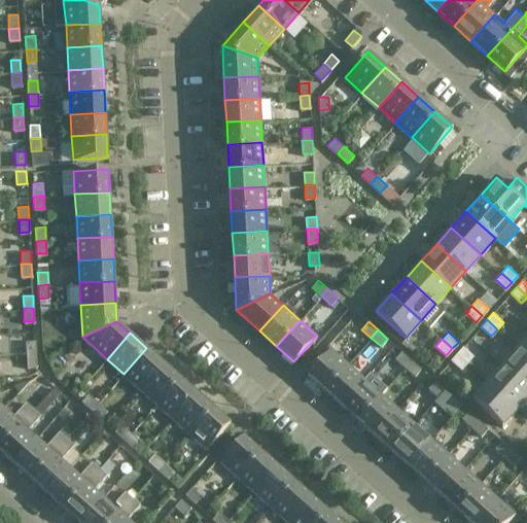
[(26,352),(36,352),(35,340),(25,340),(26,352)]
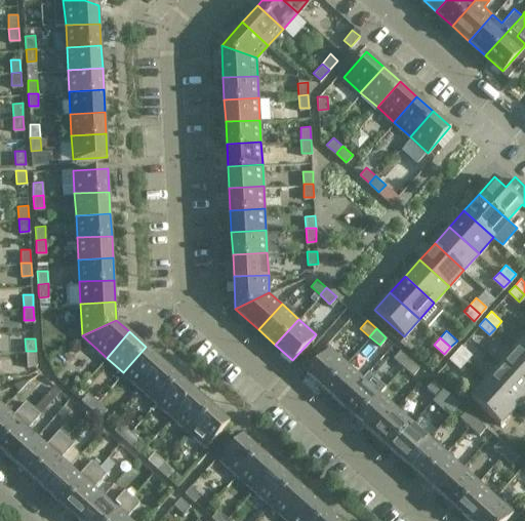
[(455,351),(466,361),(472,354),(461,345),(455,351)]
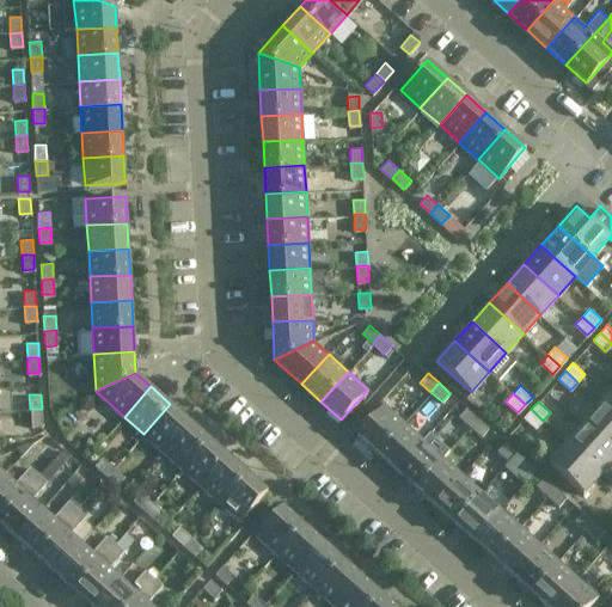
[(189,421),(170,404),(144,434),(163,451),(189,421)]
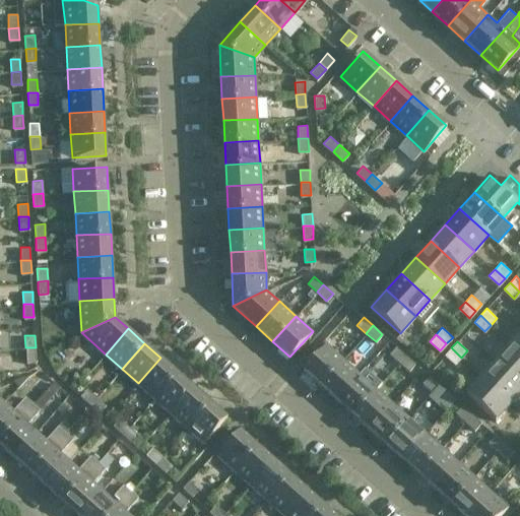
[(303,369),(320,384),(343,359),(326,343),(303,369)]
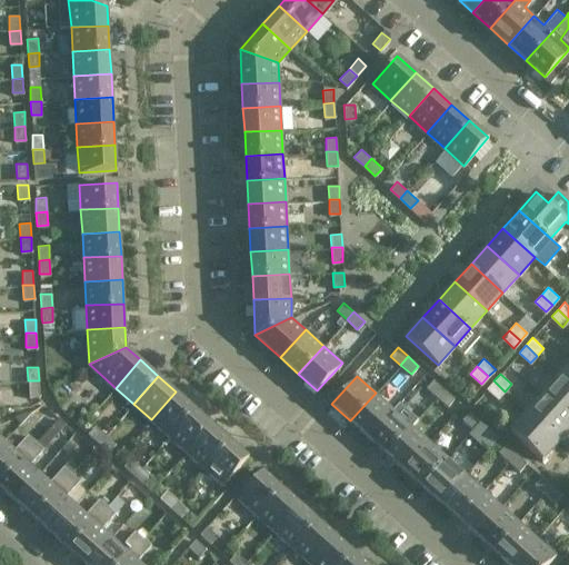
[(568,384),(560,376),(543,394),(568,416),(568,384)]
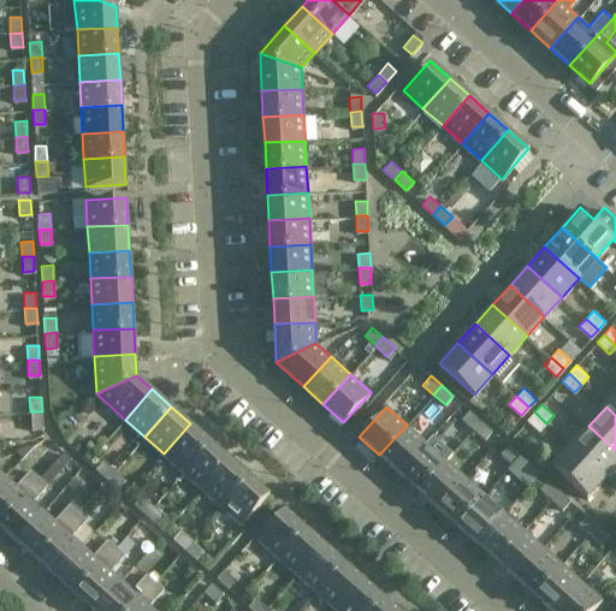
[(480,420),(469,410),(461,419),(472,429),(480,420)]
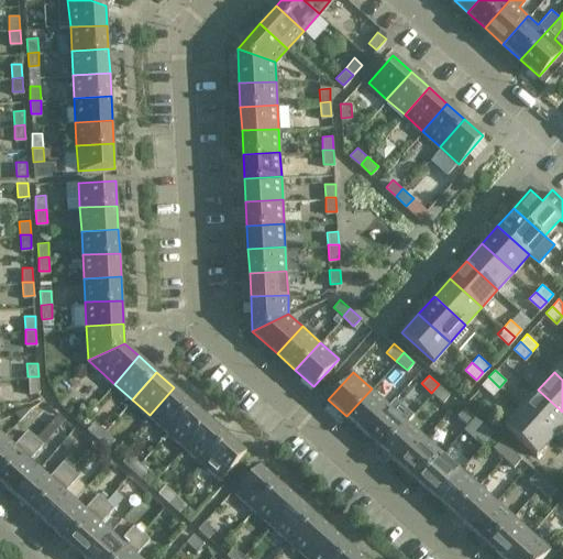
[(29,392),(39,391),(39,376),(28,376),(29,392)]
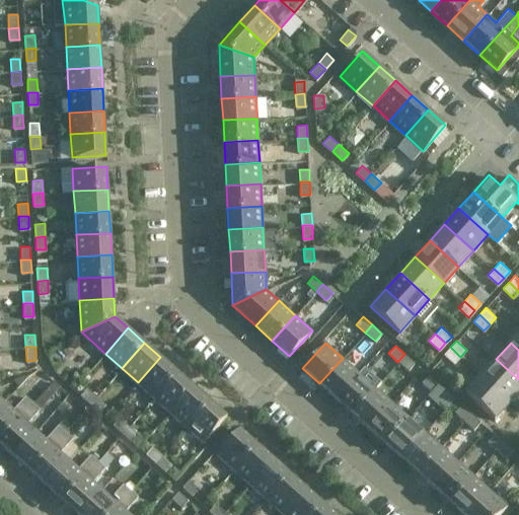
[(450,347),(444,354),(454,363),(460,357),(450,347)]
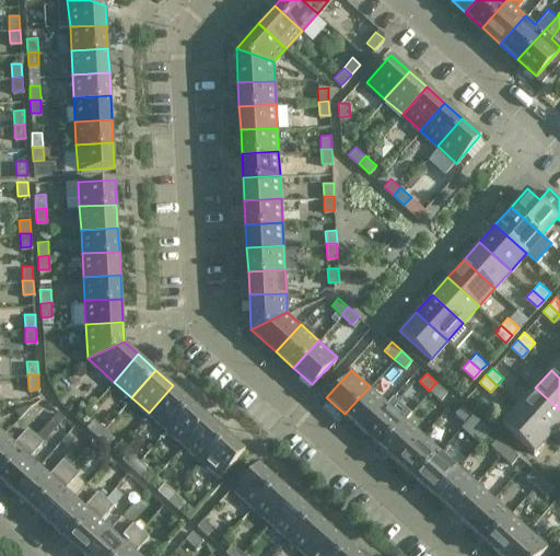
[(436,382),(429,391),(440,400),(446,392),(436,382)]
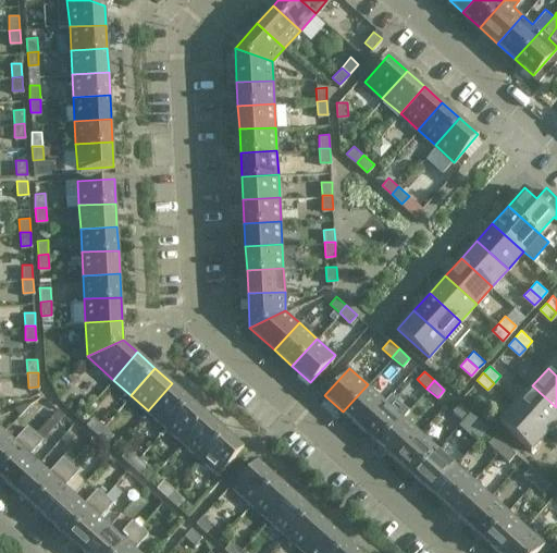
[(189,400),(172,383),(148,410),(165,427),(189,400)]
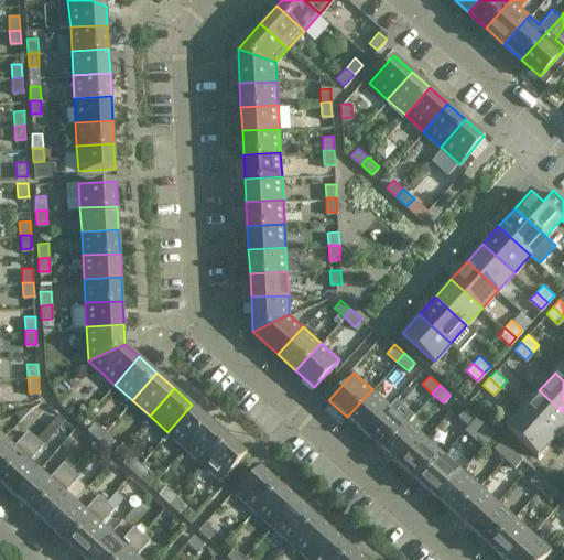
[(372,389),(347,417),(365,432),(390,405),(372,389)]
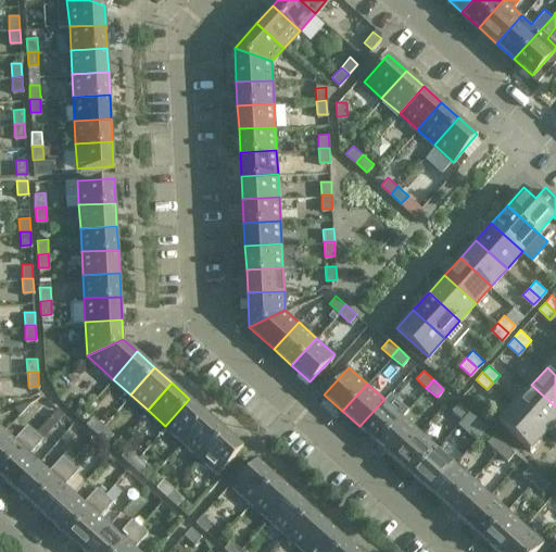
[(555,418),(555,406),(531,385),(516,402),(546,429),(555,418)]
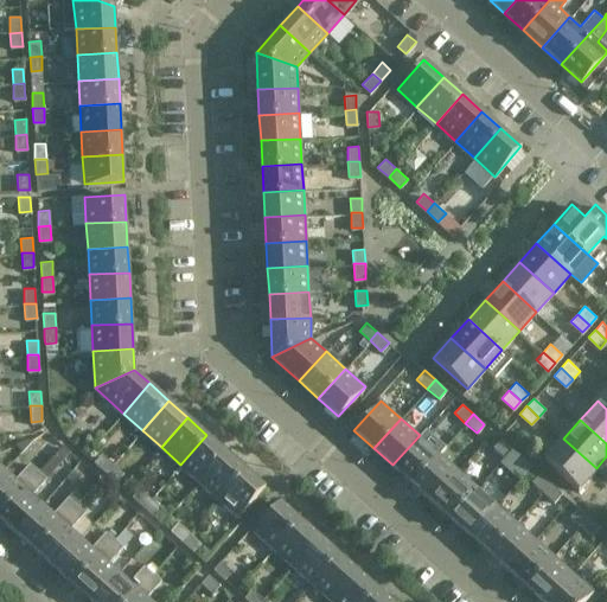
[(225,452),(206,435),(180,465),(199,481),(225,452)]
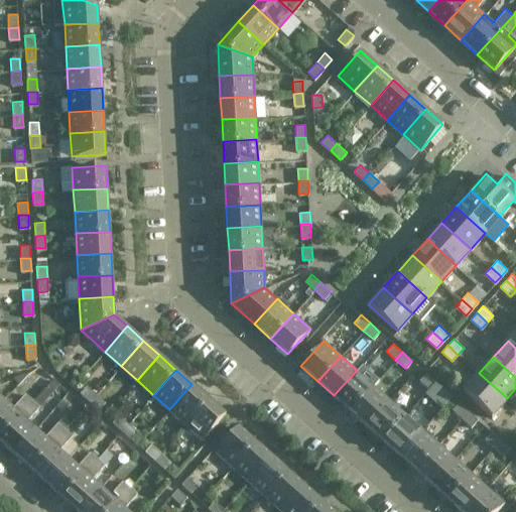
[(357,370),(334,395),(351,410),(373,385),(357,370)]
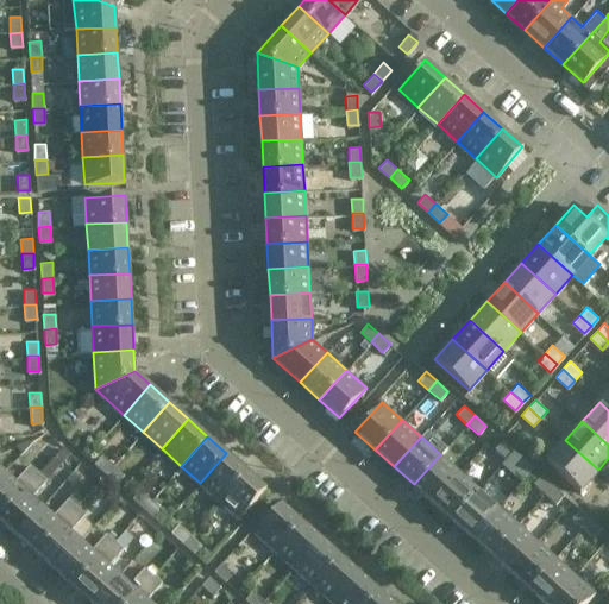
[(513,450),(502,440),(494,448),(506,459),(513,450)]
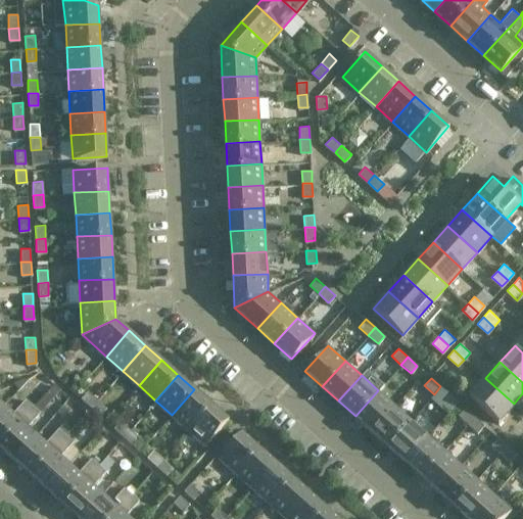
[(514,404),(485,378),(470,395),(498,421),(514,404)]
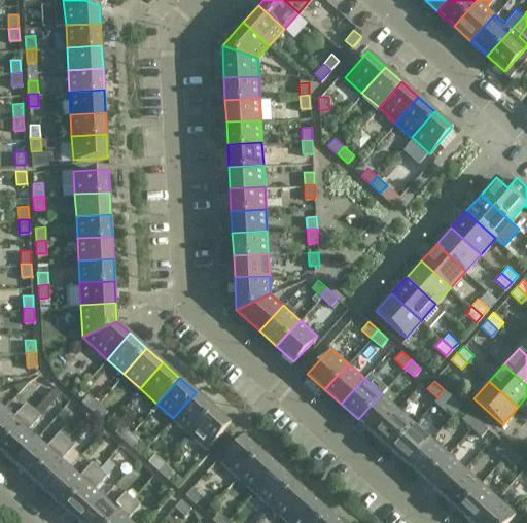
[(444,389),(437,397),(447,406),(454,398),(444,389)]
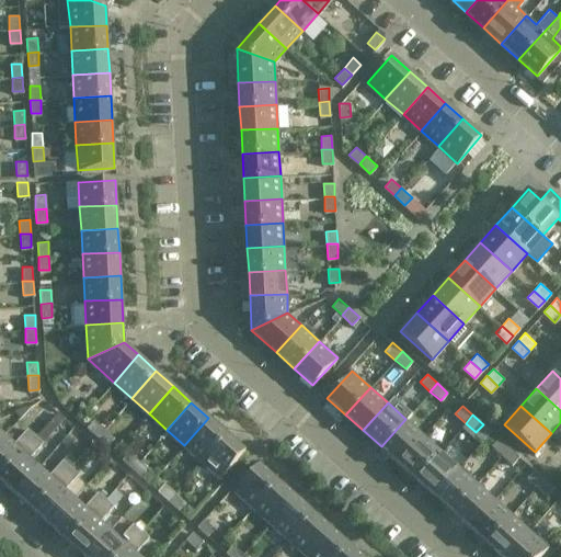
[(96,436),(104,428),(93,418),(86,427),(96,436)]
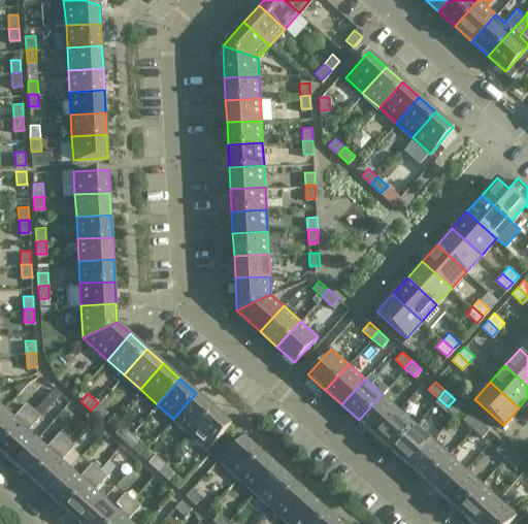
[(212,407),(196,393),(173,419),(190,434),(212,407)]
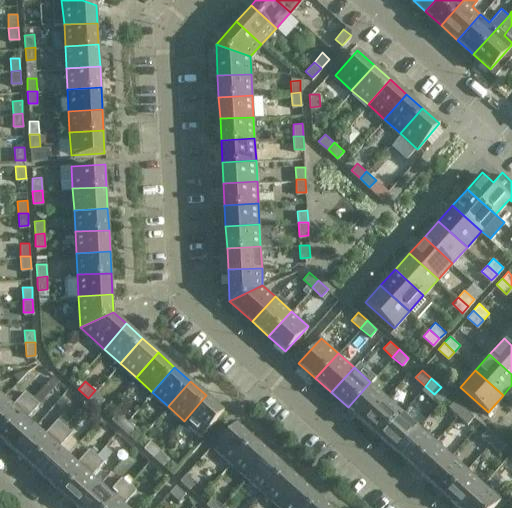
[(370,382),(348,407),(364,421),(386,396),(370,382)]
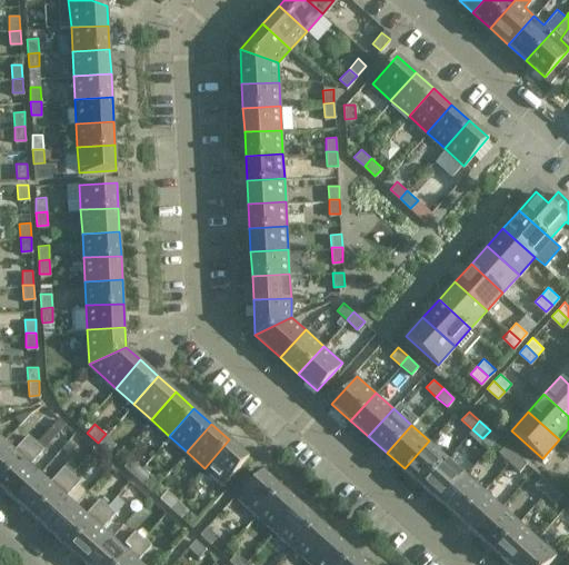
[(5,439),(0,444),(0,479),(36,440),(28,433),(15,448),(5,439)]
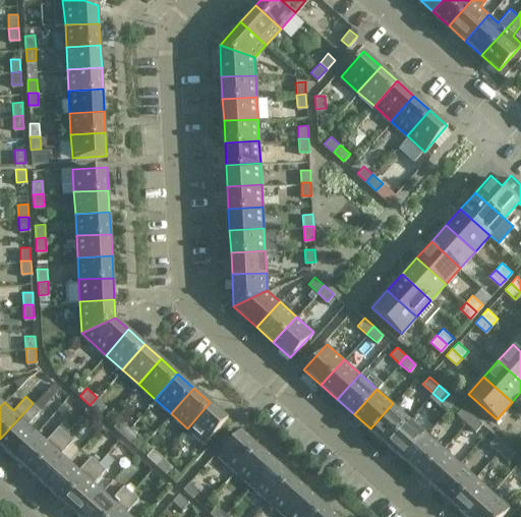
[(90,405),(99,413),(106,405),(97,397),(90,405)]
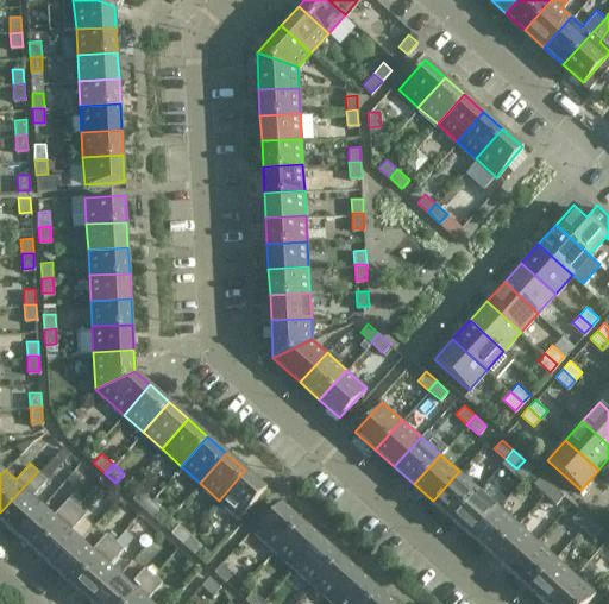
[(245,470),(219,501),(239,518),(265,489),(245,470)]
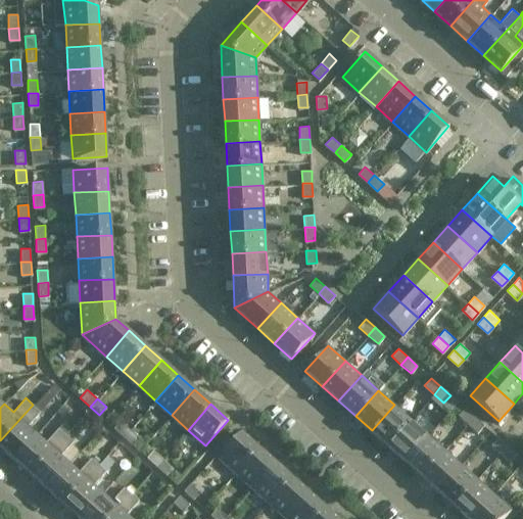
[(33,405),(0,440),(0,445),(14,459),(37,433),(28,425),(40,411),(33,405)]
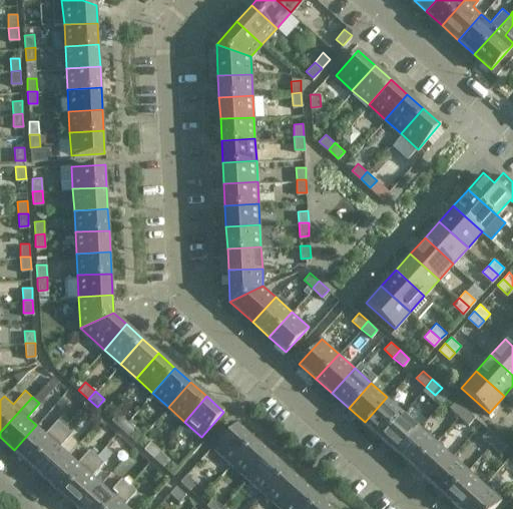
[(387,397),(365,422),(381,437),(403,412),(387,397)]
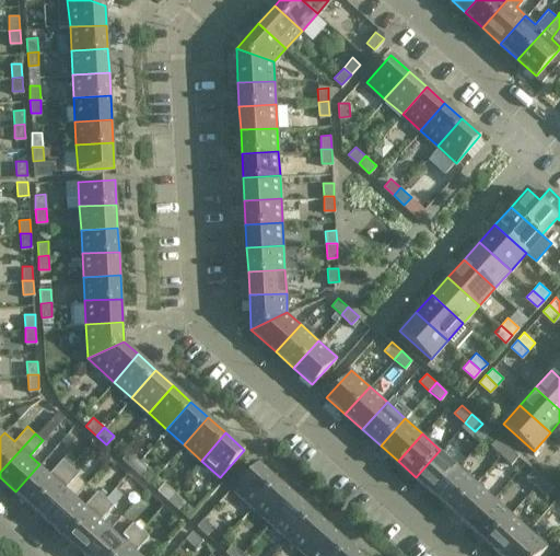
[(506,446),(497,437),(490,444),(500,453),(506,446)]
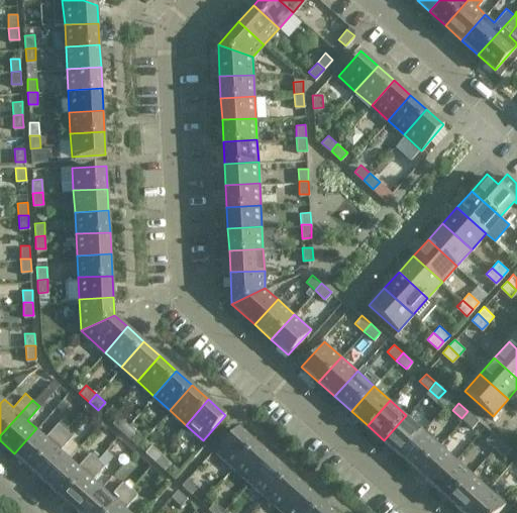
[(468,411),(461,418),(472,427),(478,420),(468,411)]
